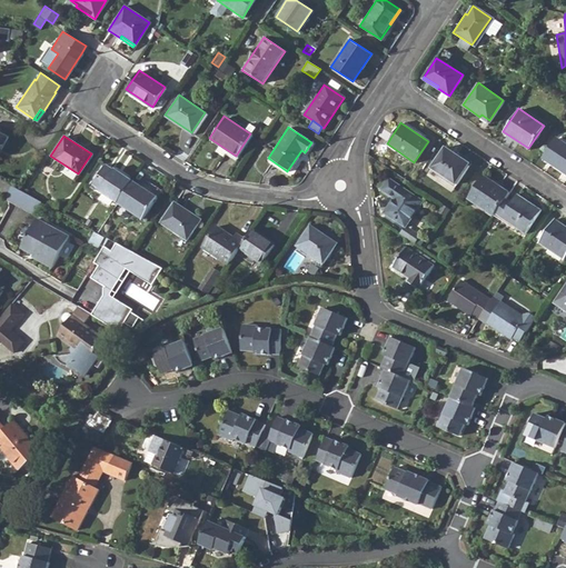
[(542,158),(559,169),(559,168),(565,171),(565,143),(556,137),(542,158)]
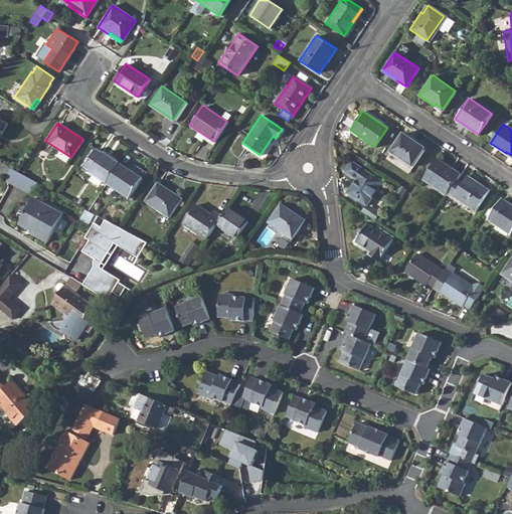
[(412,143),(414,141),(401,133),(389,152),(411,167),(422,150),(412,143)]
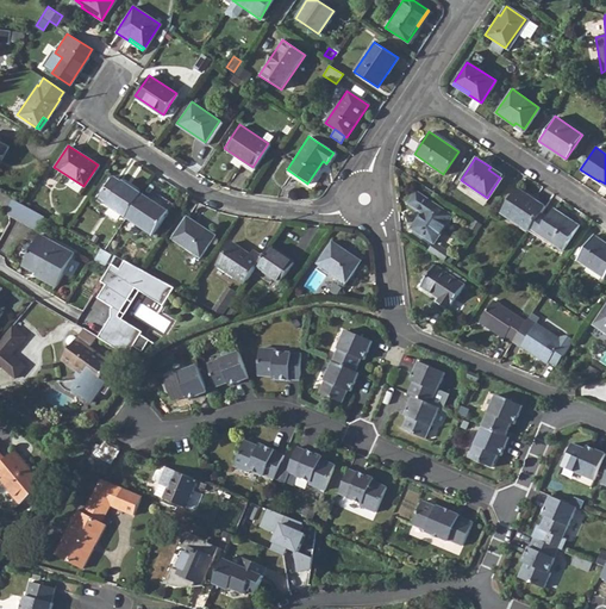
[(488,169),(500,178),(501,174),(491,167),(488,169)]
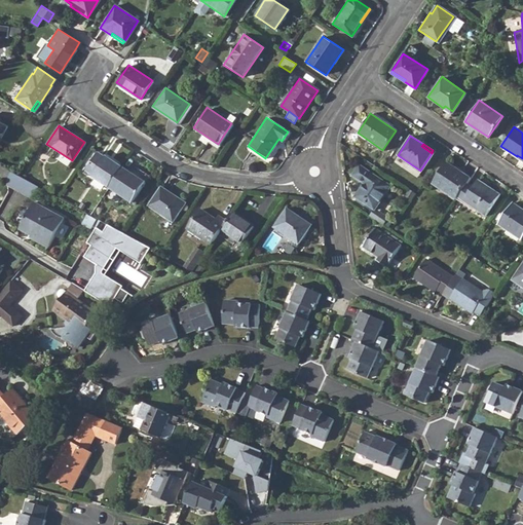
[(91,176),(91,177),(108,187),(121,166),(105,156),(104,157),(97,152),(84,171),(91,176)]
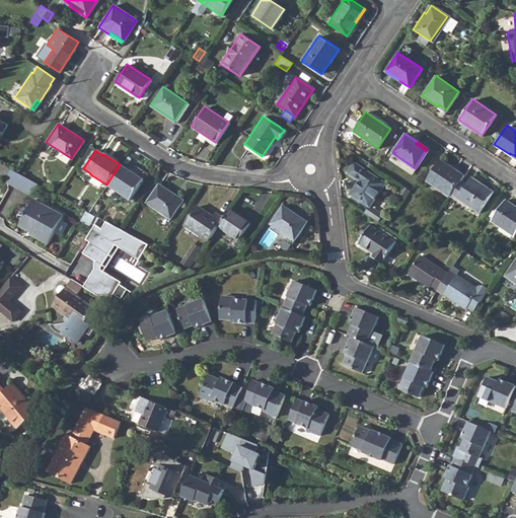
[(448,197),(449,194),(458,180),(461,175),(439,160),(425,181),(448,197)]
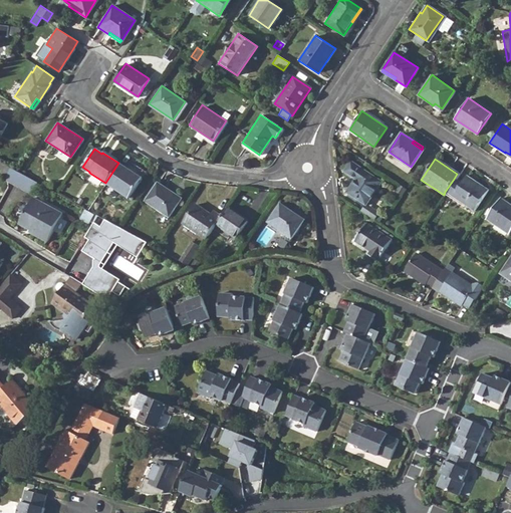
[(348,160),(342,170),(353,177),(344,191),(363,203),(378,181),(348,160)]
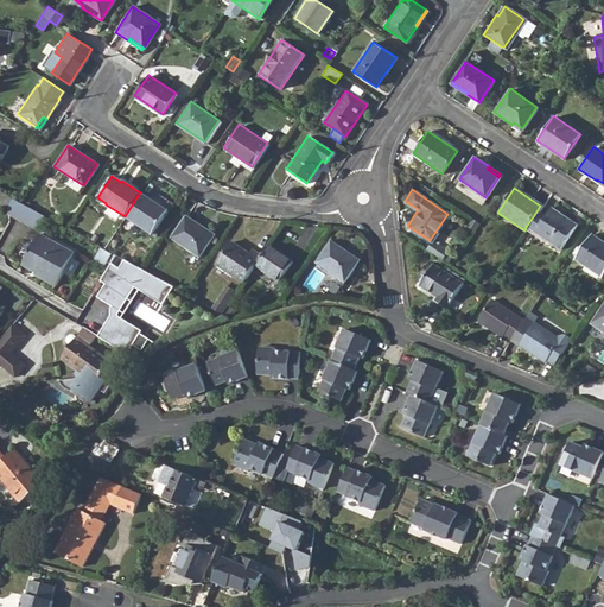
[(0,203),(7,207),(13,198),(0,191),(0,203)]
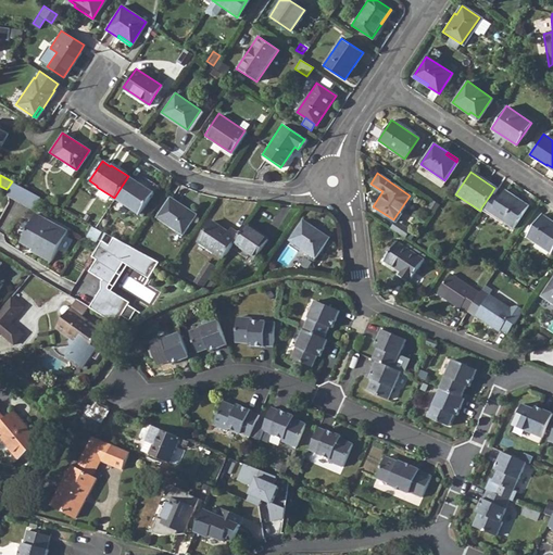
[(128,176),(114,198),(139,214),(152,192),(128,176)]
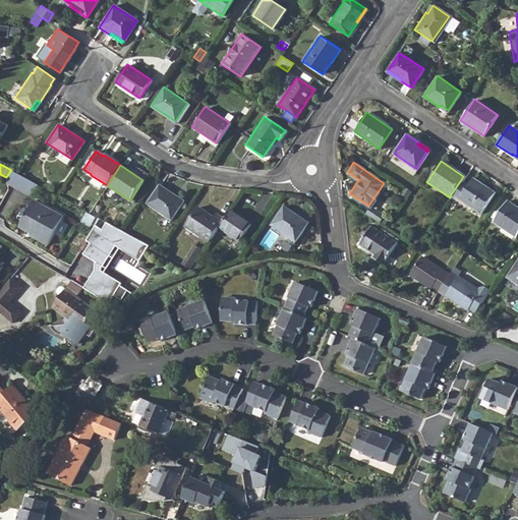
[(12,185),(30,195),(36,184),(19,174),(12,185)]
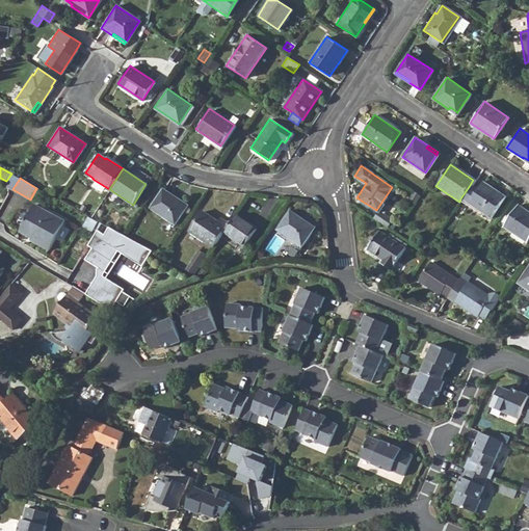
[(470,185),(460,198),(488,217),(503,196),(481,182),(476,189),(470,185)]
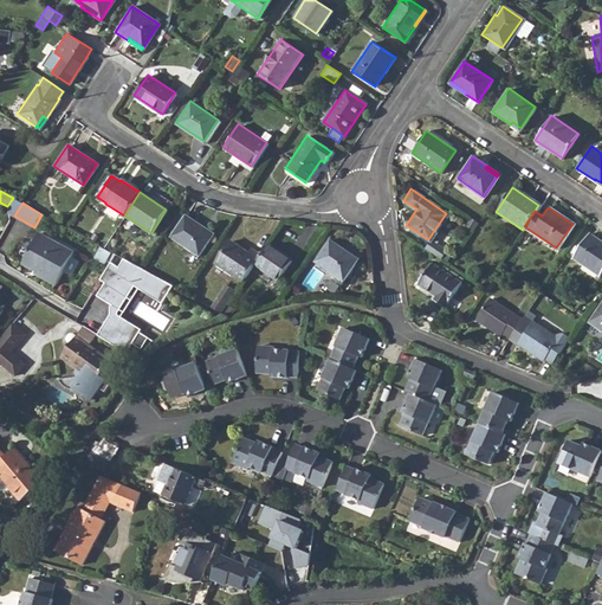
[(198,256),(212,236),(201,229),(204,227),(183,214),(169,237),(198,256)]
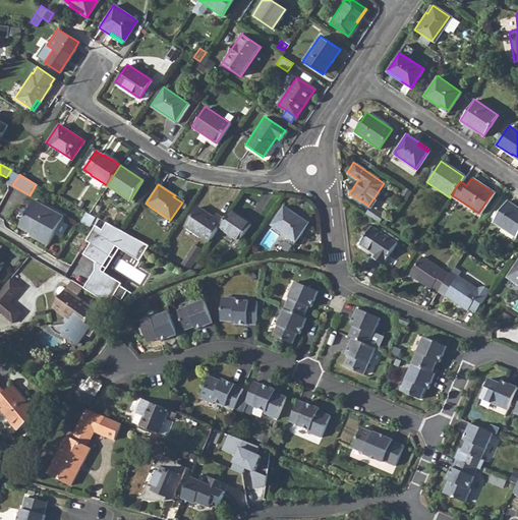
[(31,199),(16,227),(29,233),(27,235),(46,245),(61,216),(31,199)]
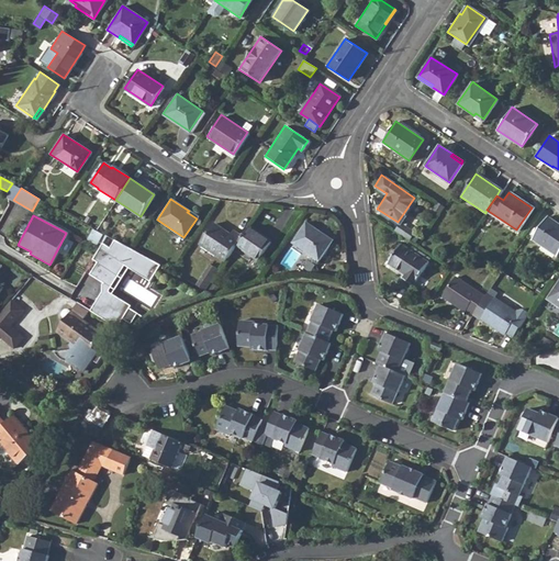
[(558,224),(546,216),(530,239),(556,256),(558,250),(558,224)]
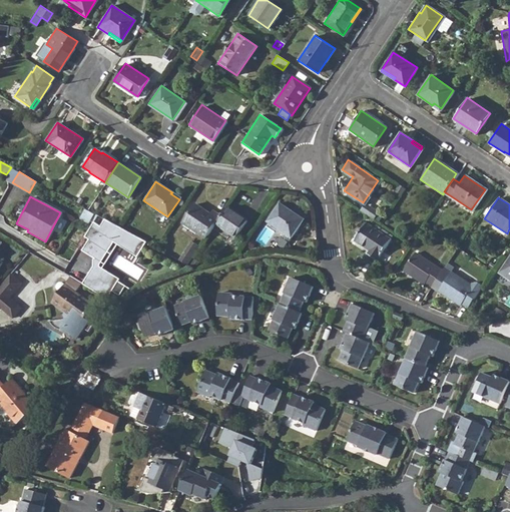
[(67,206),(76,211),(80,205),(70,200),(67,206)]
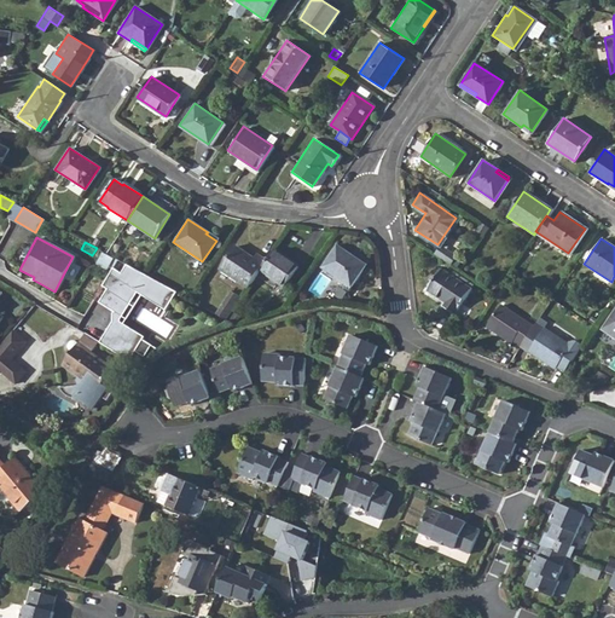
[(335,244),(320,266),(350,287),(364,267),(353,260),(355,258),(335,244)]
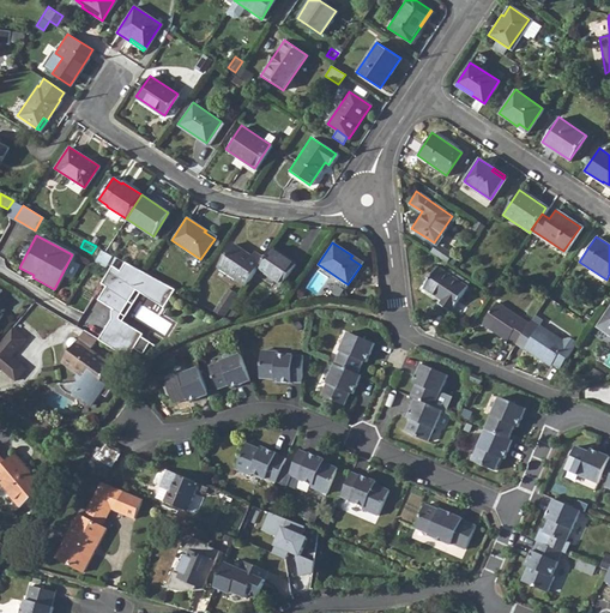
[(448,253),(434,242),(429,250),(444,260),(448,253)]
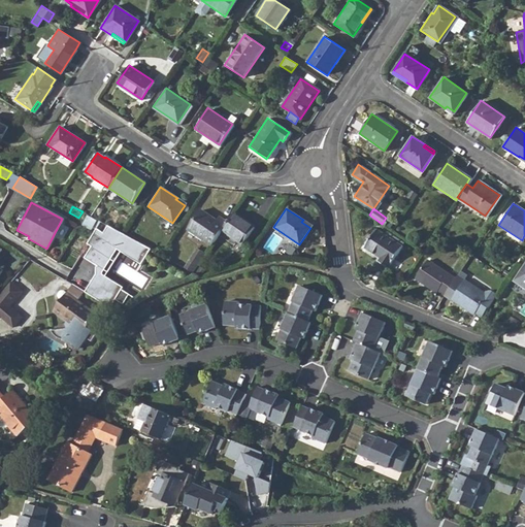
[(200,209),(188,230),(211,245),(221,229),(226,222),(219,217),(217,221),(200,209)]
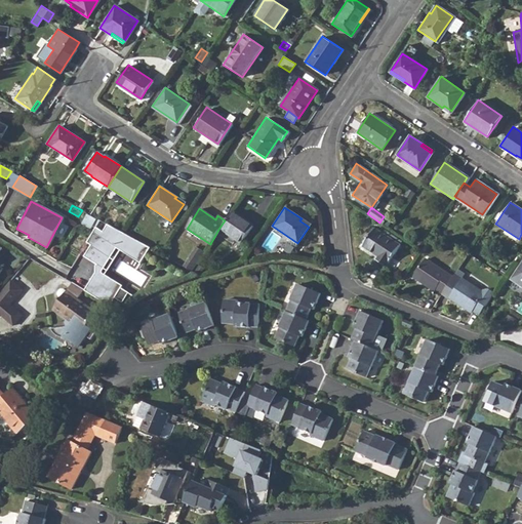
[(97,219),(84,211),(80,218),(93,226),(97,219)]
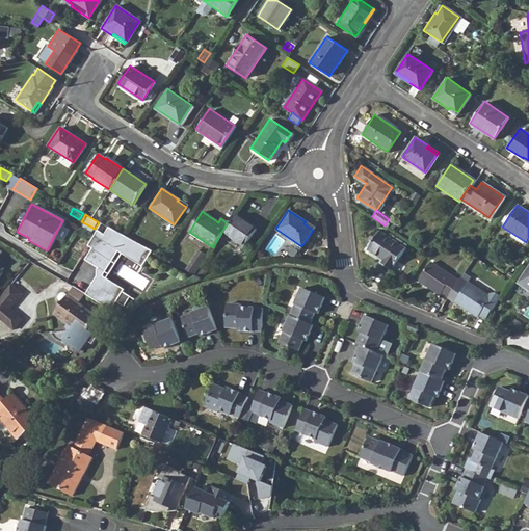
[(228,223),(222,231),(245,245),(256,229),(234,214),(228,223)]
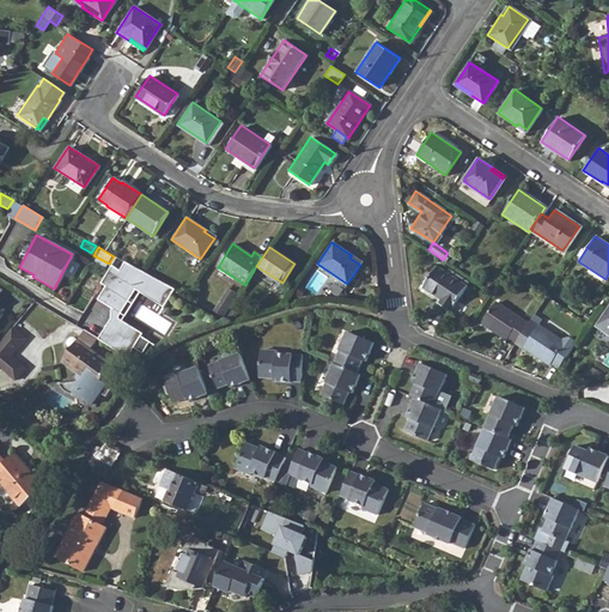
[(114,320),(101,341),(128,358),(142,333),(120,320),(120,311),(133,288),(162,306),(172,288),(122,260),(117,268),(109,264),(98,282),(104,285),(96,298),(115,310),(114,320)]
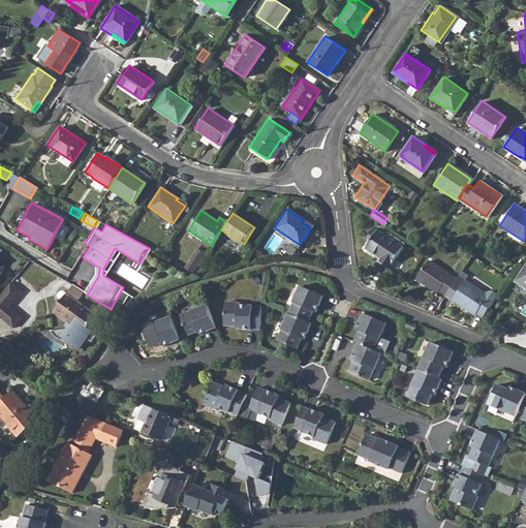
[(388,267),(402,246),(376,228),(364,247),(379,257),(377,260),(388,267)]
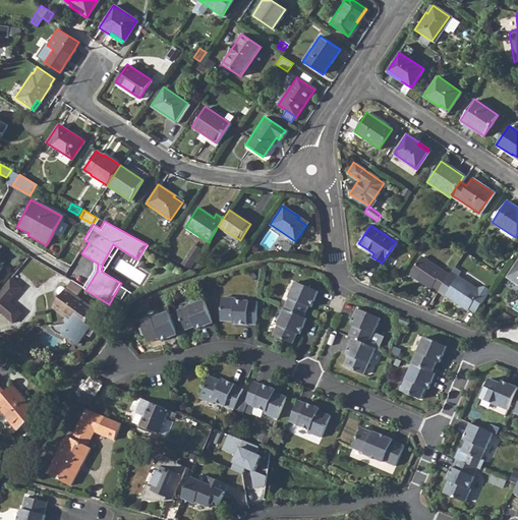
[(438,290),(448,274),(420,255),(409,274),(427,286),(428,284),(432,286),(438,290)]
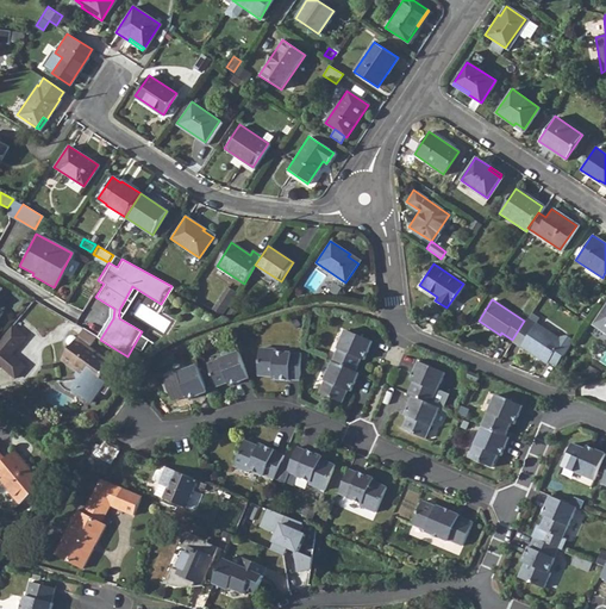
[(605,333),(605,303),(593,324),(605,333)]
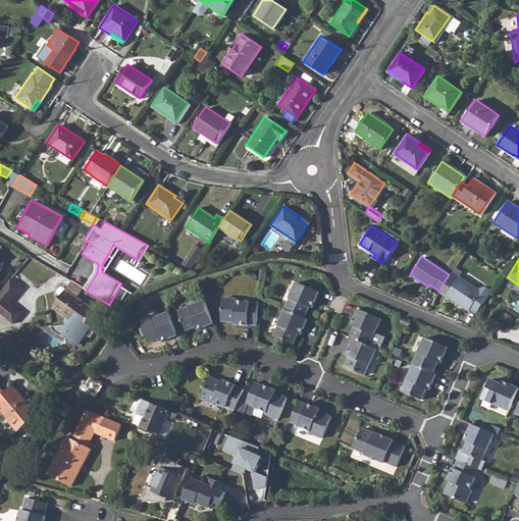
[(438,291),(468,310),(470,307),(476,312),(491,289),(485,285),(481,285),(479,289),(451,271),(449,274),(438,291)]
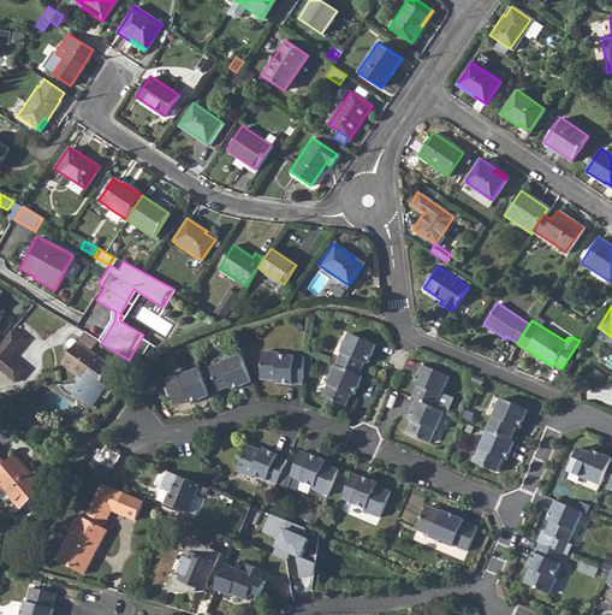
[(0,371),(12,380),(22,370),(9,356),(10,355),(23,339),(11,329),(0,342),(0,371)]
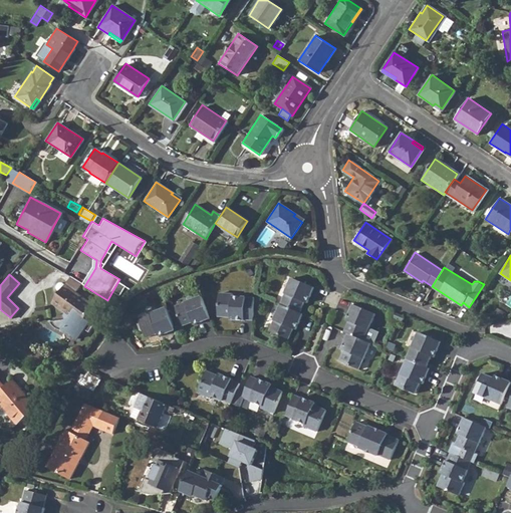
[(80,283),(68,276),(62,285),(73,293),(80,283)]
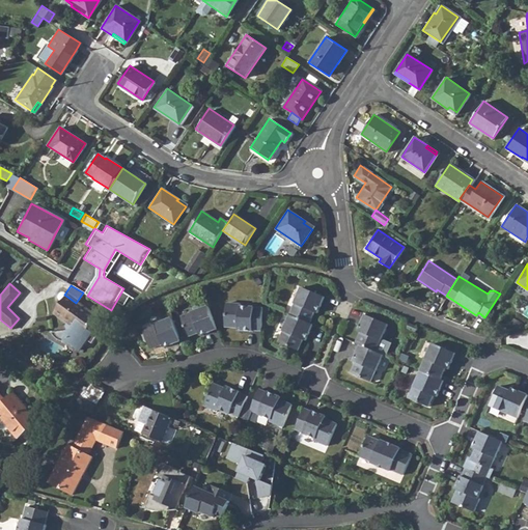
[(315,313),(323,297),(300,287),(293,303),(293,304),(288,314),(308,323),(312,312),(315,313)]
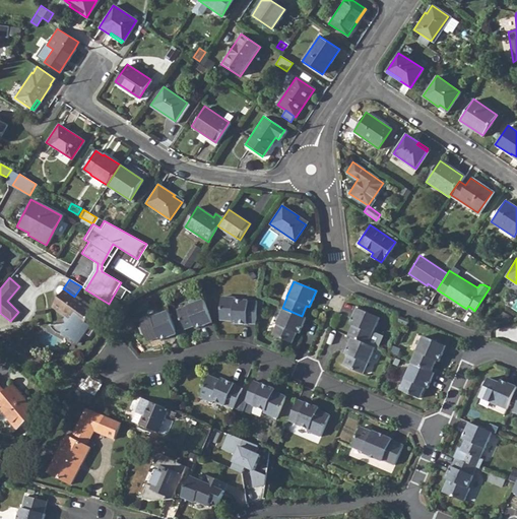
[(53,290),(59,295),(63,288),(58,284),(53,290)]
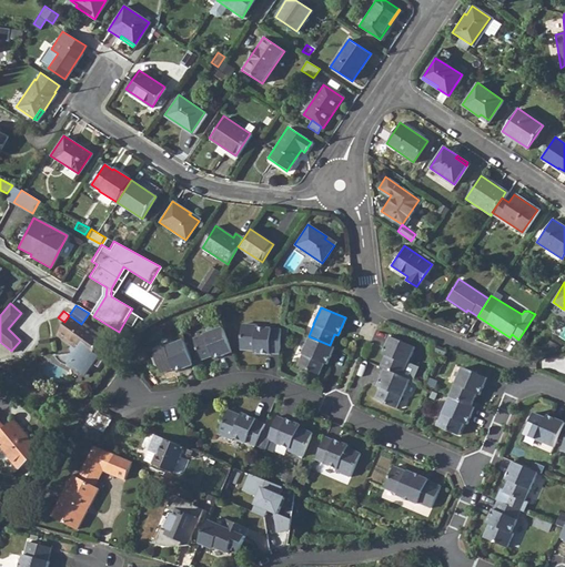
[(96,347),(102,338),(81,324),(69,315),(64,322),(56,334),(71,345),(68,348),(69,353),(48,356),(50,358),(56,363),(60,365),(67,366),(69,364),(83,374),(91,363),(96,366),(104,354),(96,347)]
